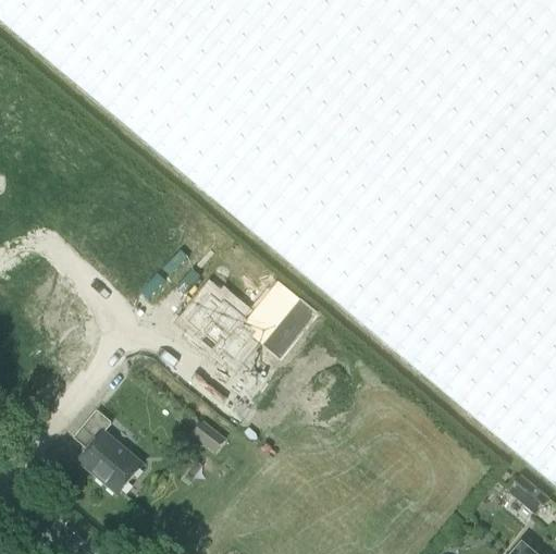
[(0,0),(0,20),(555,485),(555,0),(0,0)]
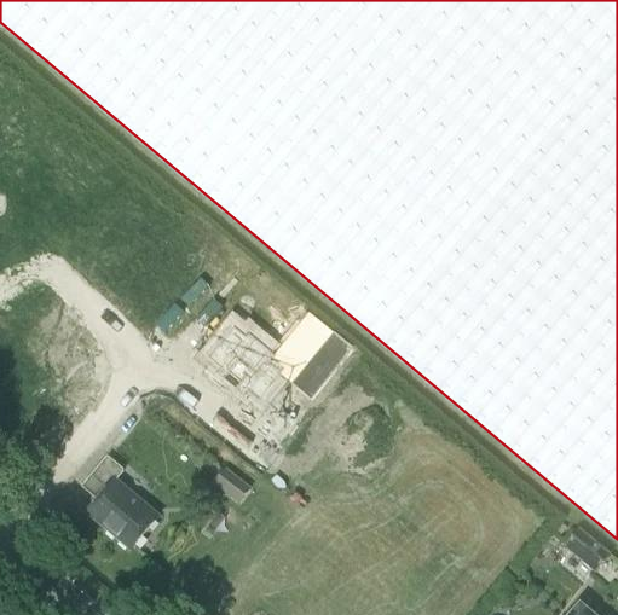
[(232,325),(206,358),(219,367),(214,373),(242,395),(247,390),(259,400),(281,373),(310,398),(351,347),(307,312),(275,353),(248,331),(244,336),(232,325)]
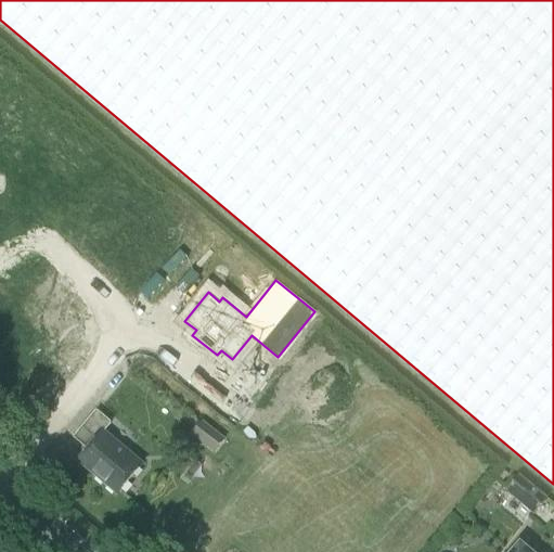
[(117,493),(142,463),(103,431),(111,422),(95,410),(75,435),(89,447),(77,460),(117,493)]
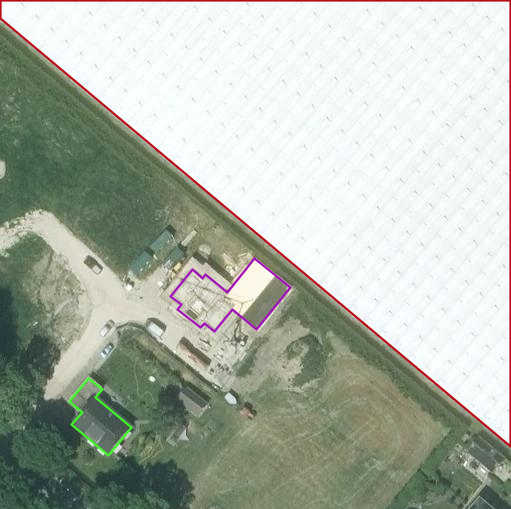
[(174,399),(196,416),(207,403),(185,385),(174,399)]
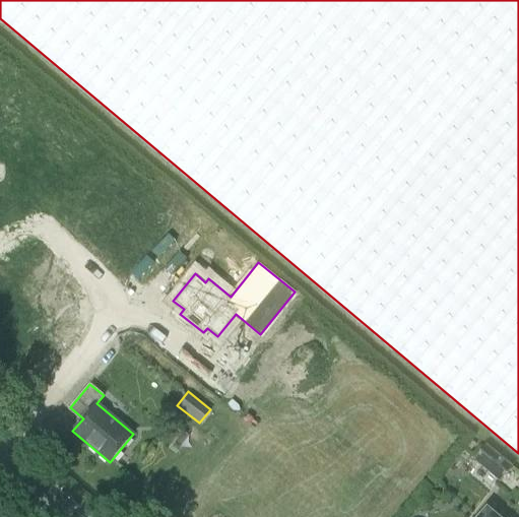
[(484,440),(473,458),(504,477),(515,459),(484,440)]
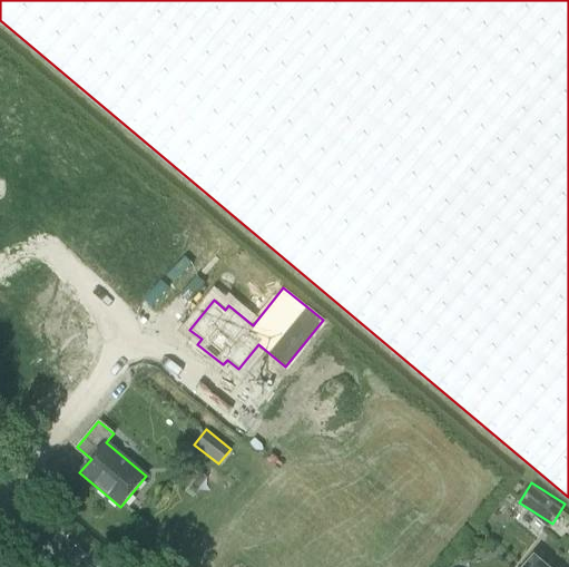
[(545,566),(533,557),(525,566),(545,566)]
